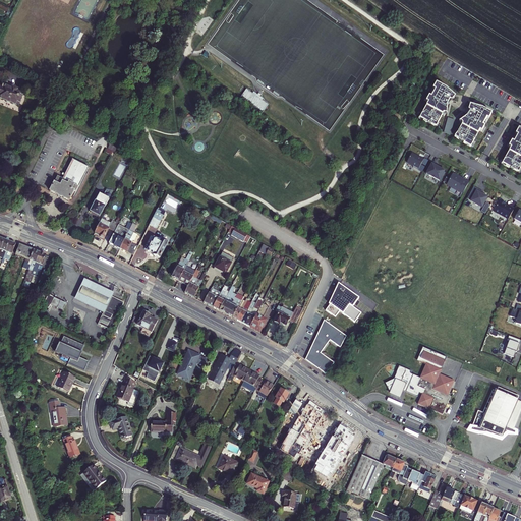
[(1,87),(0,85),(0,99),(17,105),(22,93),(15,91),(16,89),(11,87),(10,89),(2,84),(1,87)]
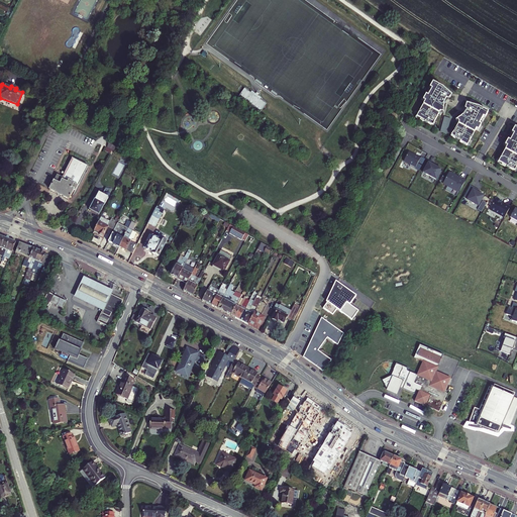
[(425,105),(417,118),(423,123),(427,125),(434,128),(440,116),(444,116),(445,117),(445,108),(448,103),(451,103),(454,99),(445,91),(434,86),(430,92),(433,94),(430,98),(427,97),(423,103),(425,105)]
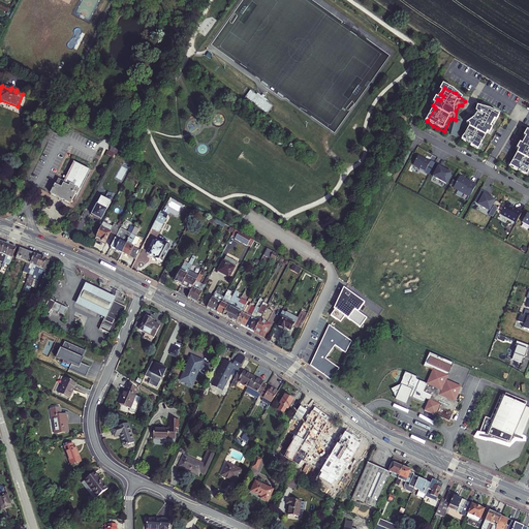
[(274,103),(257,93),(256,94),(250,89),(244,98),(267,114),(274,103)]
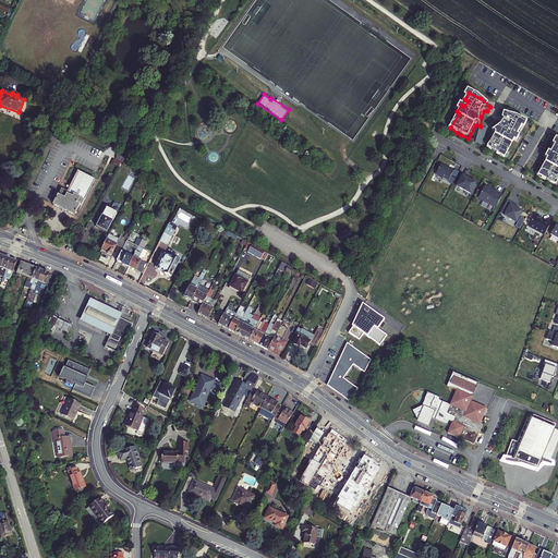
[(500,157),(508,160),(516,145),(518,146),(522,138),(519,137),(522,132),(525,133),(529,126),(518,119),(506,114),(502,120),(505,123),(501,129),(493,133),(495,134),(497,137),(488,149),(496,154),(500,157)]
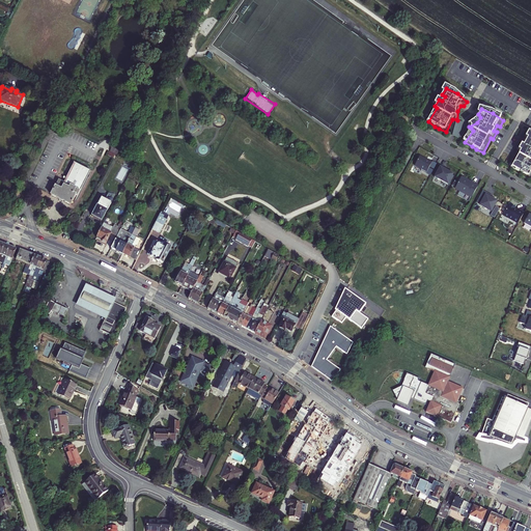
[(521,155),(512,169),(519,173),(523,175),(530,179),(530,177),(530,135),(526,141),(529,143),(526,148),(523,146),(519,154),(521,155)]
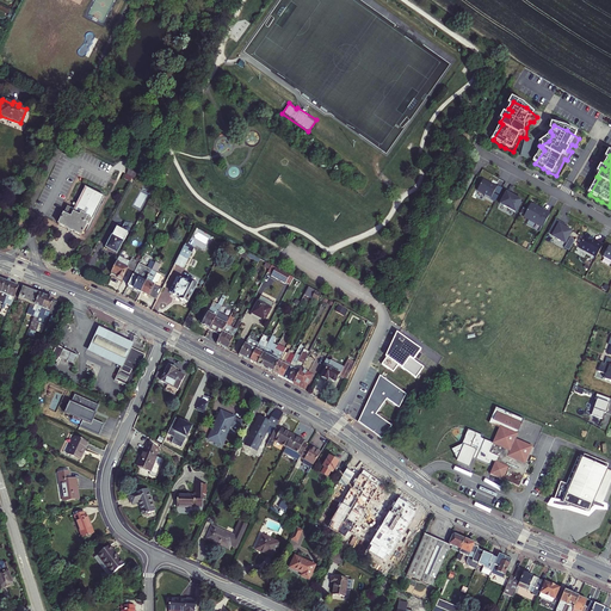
[(131,181),(136,173),(133,172),(129,171),(125,179),(131,181)]
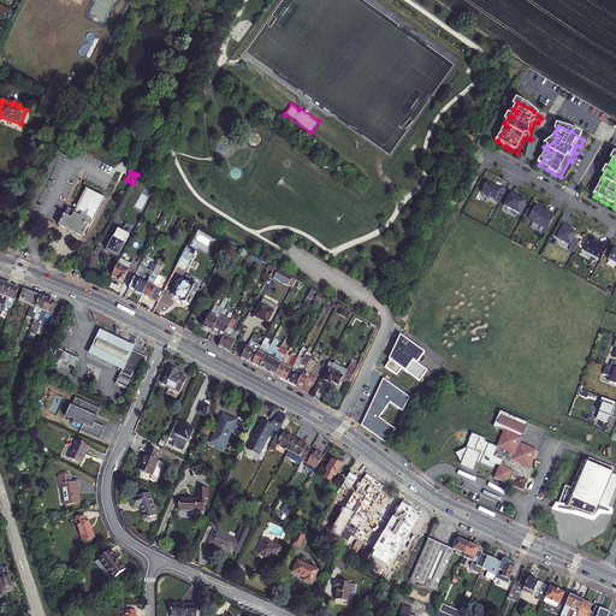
[(503,194),(487,184),(480,196),(497,205),(503,194)]
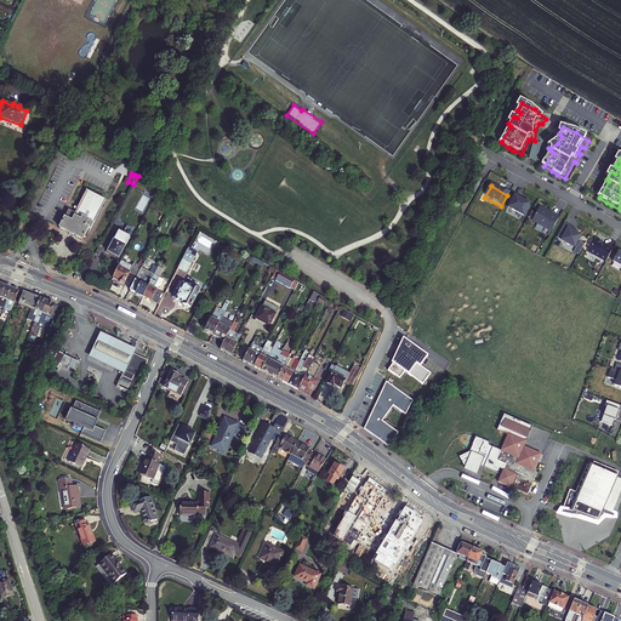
[(106,199),(86,188),(74,212),(69,210),(60,228),(83,239),(86,233),(89,228),(90,228),(106,199)]
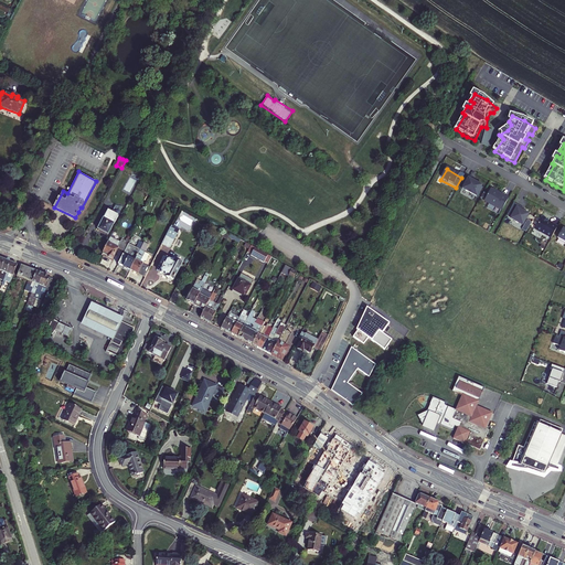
[(484,187),(469,178),(462,190),(478,199),(484,187)]
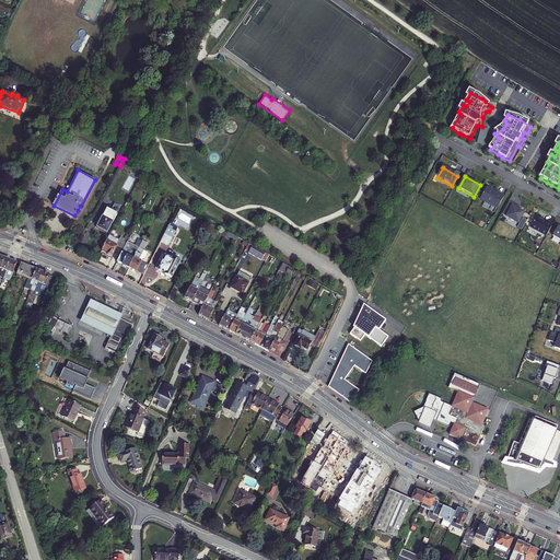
[(480,199),(480,200),(485,202),(482,207),(488,210),(490,206),(498,210),(504,198),(487,188),(482,196),(478,194),(476,197),(480,199)]
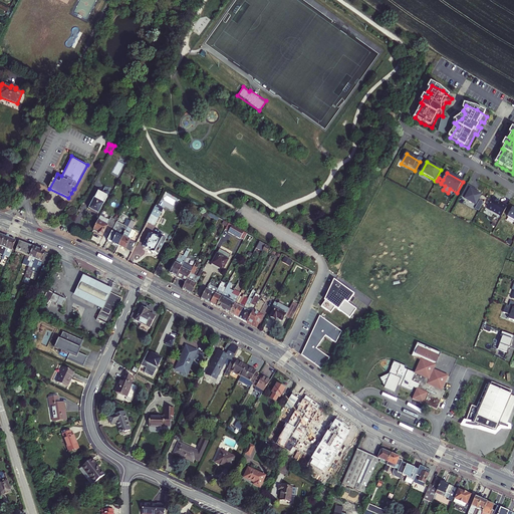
[(467,186),(461,198),(475,206),(480,197),(473,192),(474,190),(467,186)]
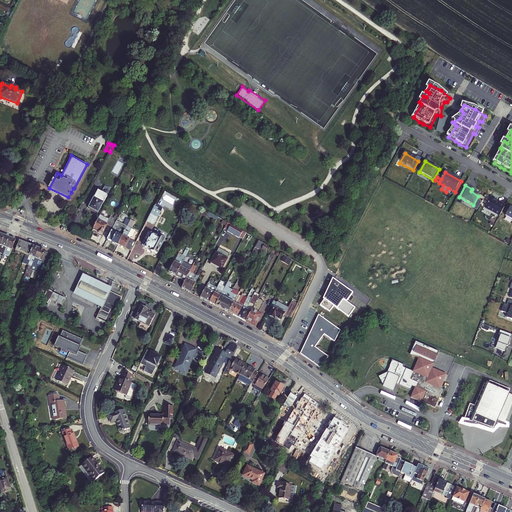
[(157,202),(169,210),(176,198),(164,190),(157,202)]
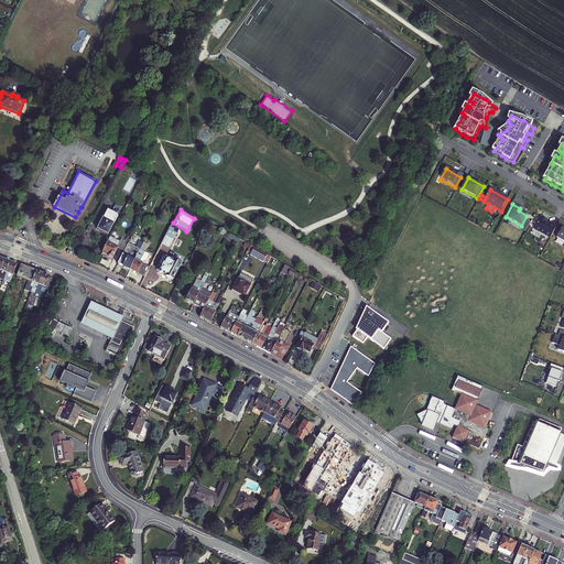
[(97,229),(108,235),(118,216),(107,210),(102,220),(100,219),(98,224),(99,225),(97,229)]
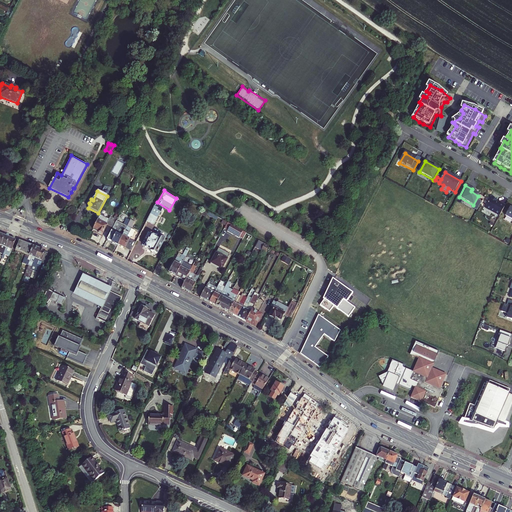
[(497,201),(491,198),(485,209),(499,217),(505,207),(499,203),(499,205),(496,203),(497,201)]
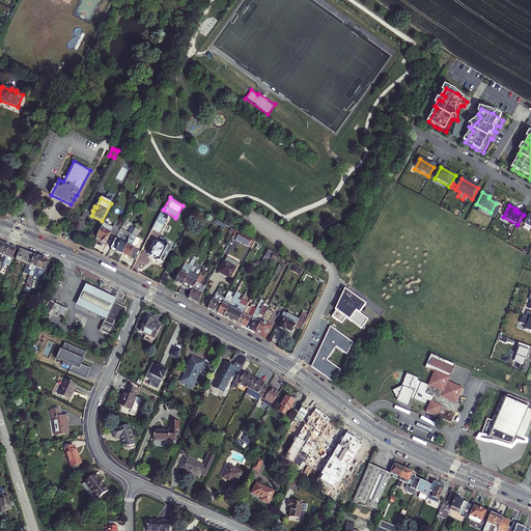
[(159,217),(151,230),(160,234),(167,221),(159,217)]
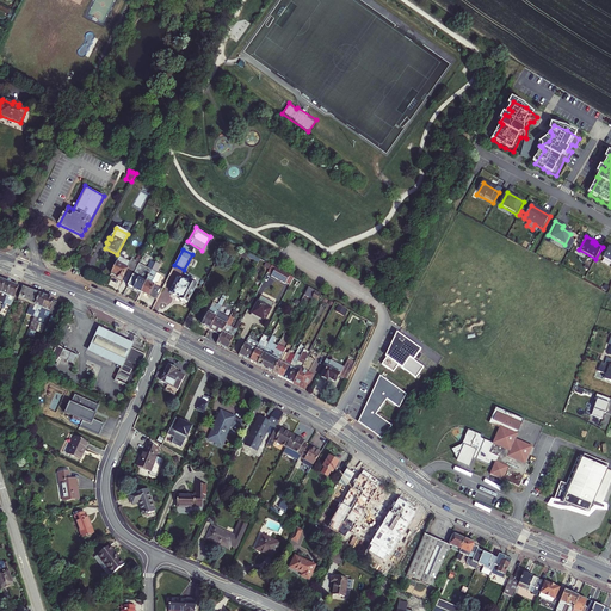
[(115,265),(110,275),(117,278),(116,278),(121,282),(127,270),(135,273),(139,266),(141,263),(136,260),(135,264),(130,261),(129,264),(118,258),(115,265)]
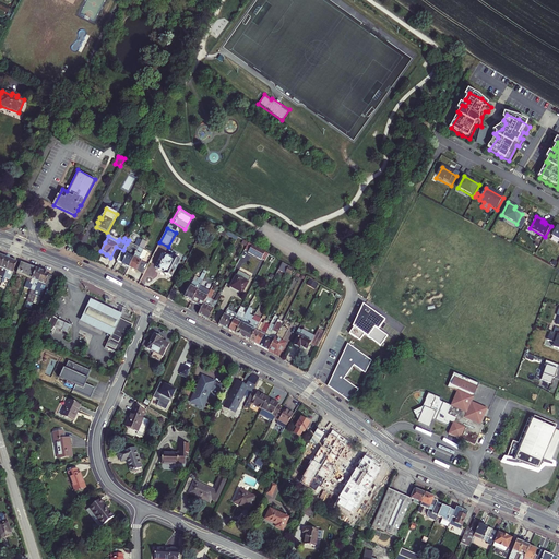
[(129,269),(142,241),(143,239),(141,238),(139,242),(137,241),(134,247),(127,244),(123,250),(117,263),(129,269)]
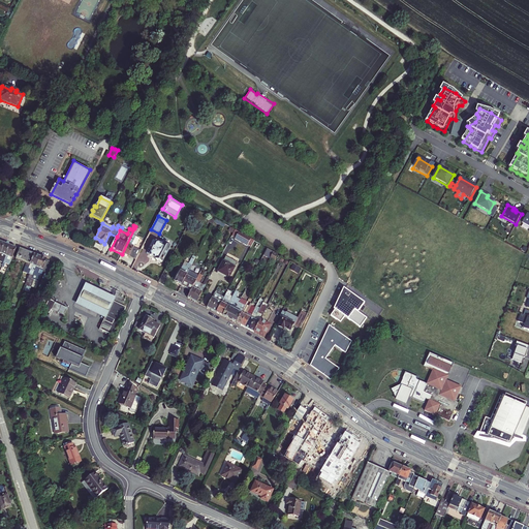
[(129,258),(129,257),(134,248),(135,246),(138,240),(135,238),(138,230),(134,228),(122,254),(129,258)]
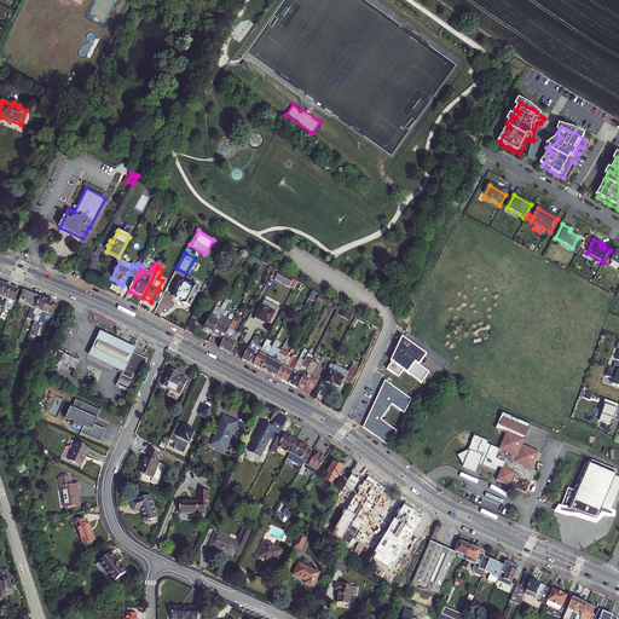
[(298,283),(275,270),(271,277),(275,278),(275,279),(289,288),(289,287),(294,289),(298,283)]
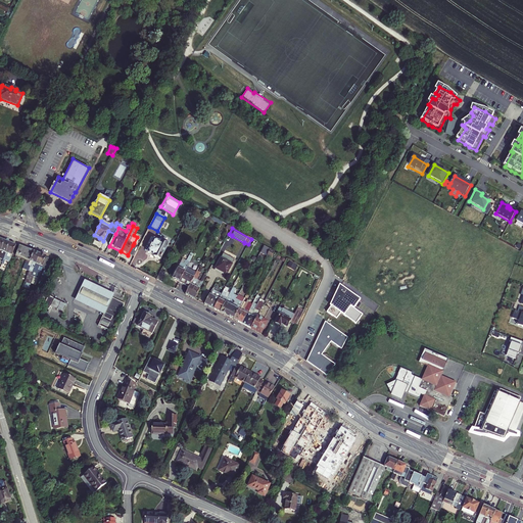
[(159,262),(169,245),(162,242),(161,244),(151,239),(149,244),(151,246),(148,253),(154,256),(153,258),(155,258),(154,259),(157,262),(158,260),(159,262)]
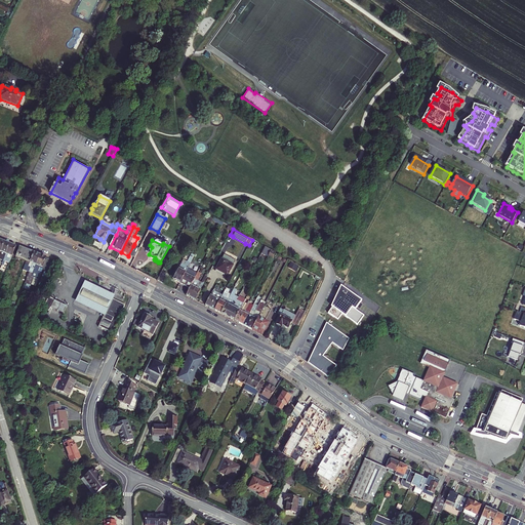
[(5,243),(3,242),(0,251),(0,258),(2,259),(8,244),(5,243)]
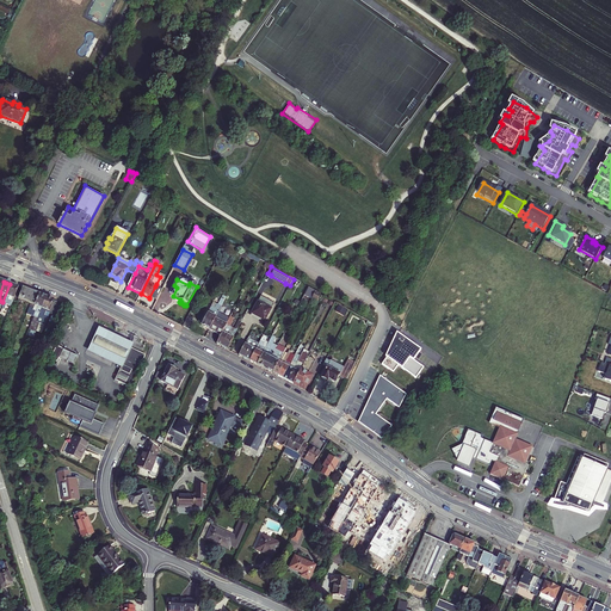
[(10,307),(17,287),(10,284),(2,302),(5,303),(7,297),(10,298),(7,306),(10,307)]
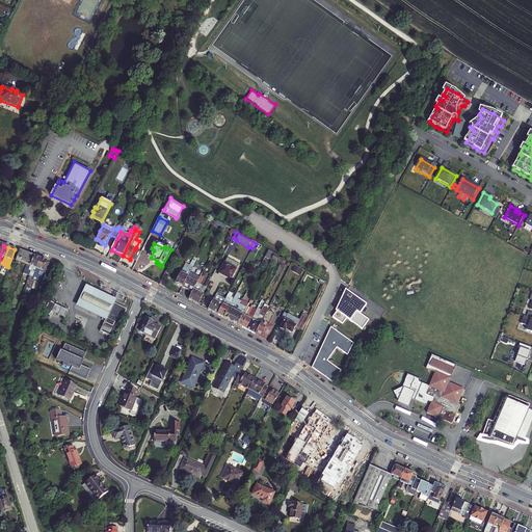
[(136,262),(141,253),(135,249),(130,259),(136,262)]
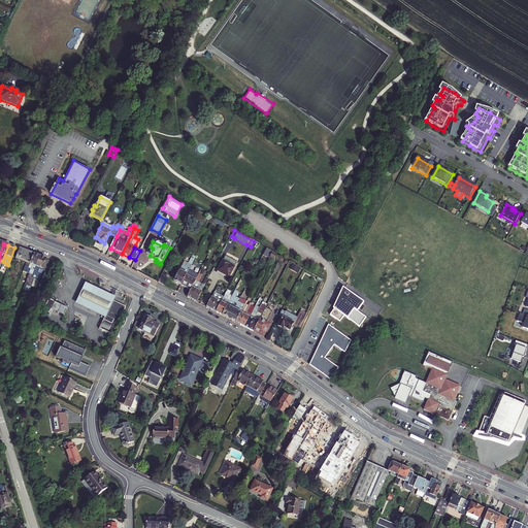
[(32,255),(18,249),(13,259),(28,264),(32,255)]
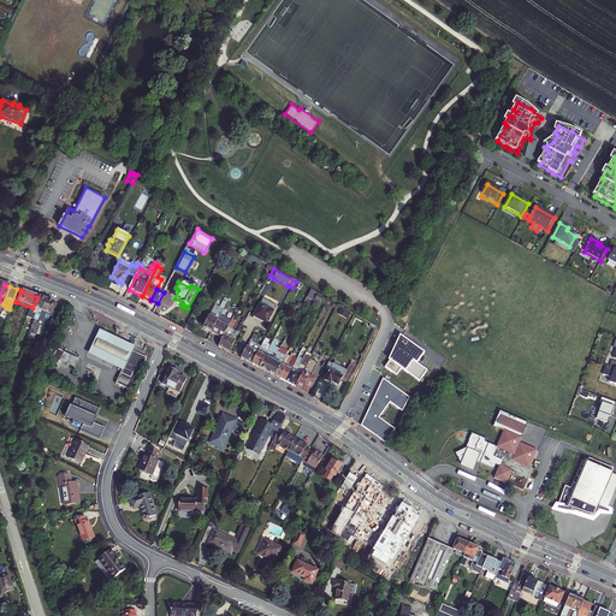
[(319,295),(314,303),(320,306),(324,298),(319,295)]
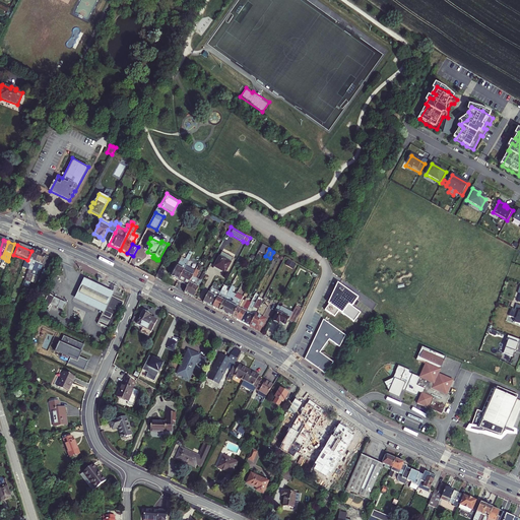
[(27,270),(30,271),(38,253),(31,251),(27,260),(27,263),(26,264),(24,269),(27,270)]
